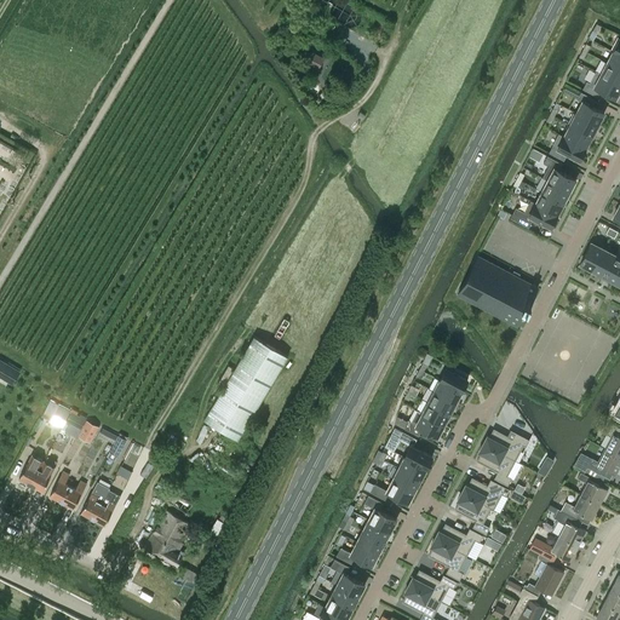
[(619,55),(613,51),(607,63),(619,69),(619,55)]
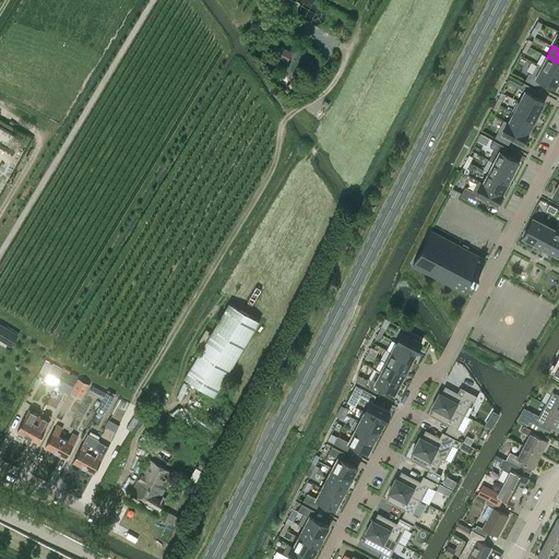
[(287,60),(292,52),(281,47),(276,55),(287,60)]
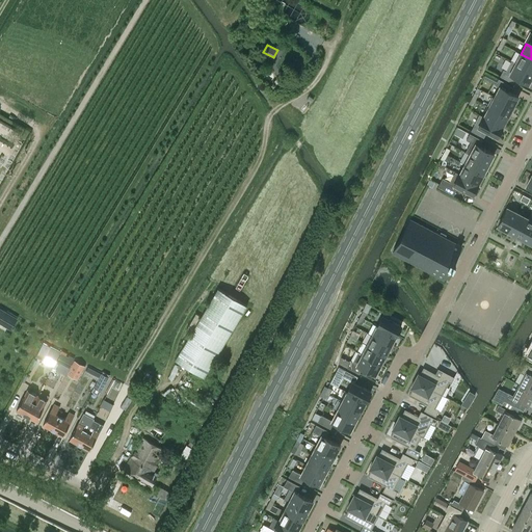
[(531,59),(521,54),(515,63),(531,72),(531,59)]
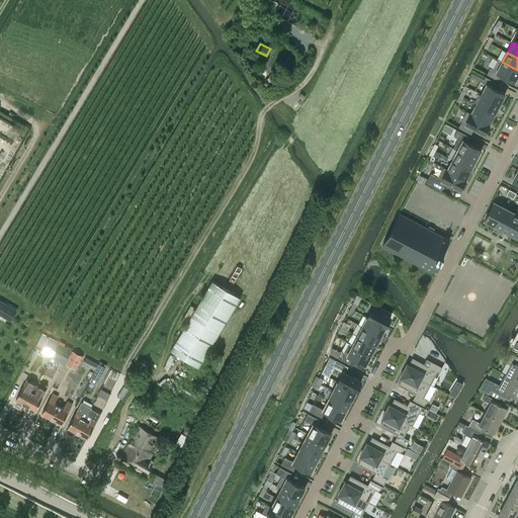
[(490,68),(487,74),(500,81),(502,75),(515,82),(517,75),(517,70),(502,62),(498,60),(493,69),(490,68)]
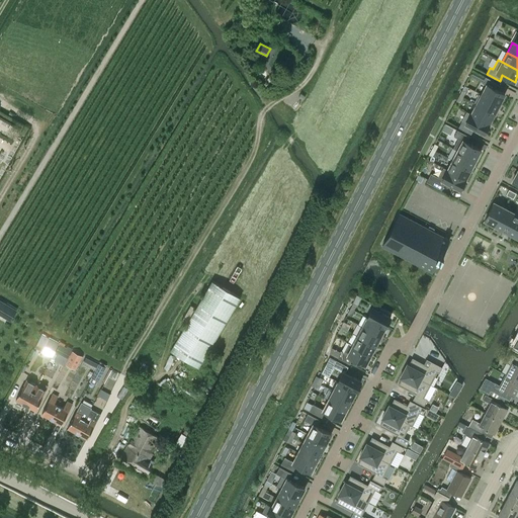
[(262,79),(270,72),(263,65),(255,72),(262,79)]
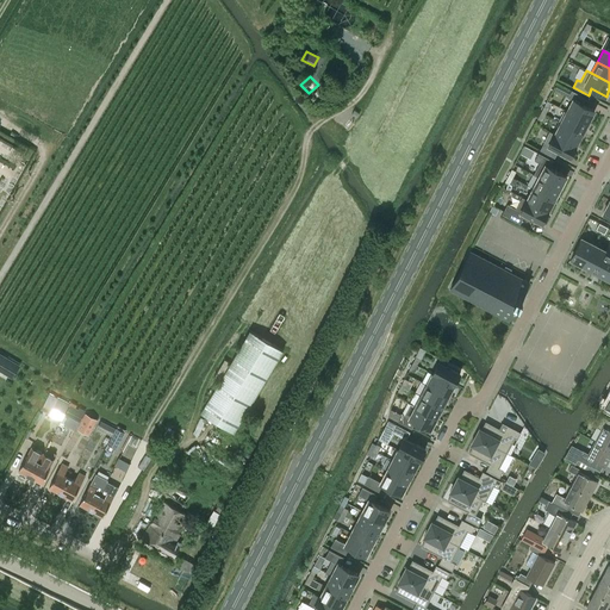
[(567,98),(573,100),(567,112),(587,123),(595,111),(583,105),(586,98),(572,91),(567,98)]
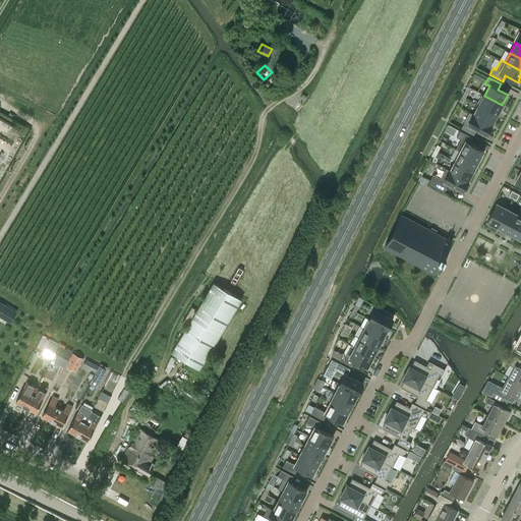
[(502,105),(484,96),(479,105),(497,114),(502,105)]
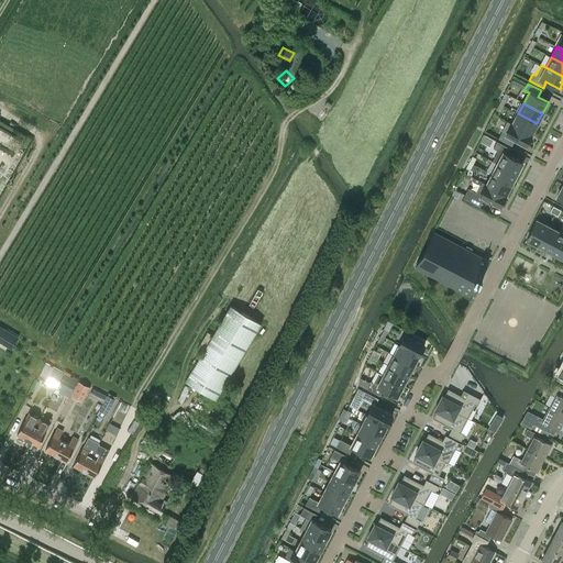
[(537,123),(518,113),(512,124),(531,134),(537,123)]
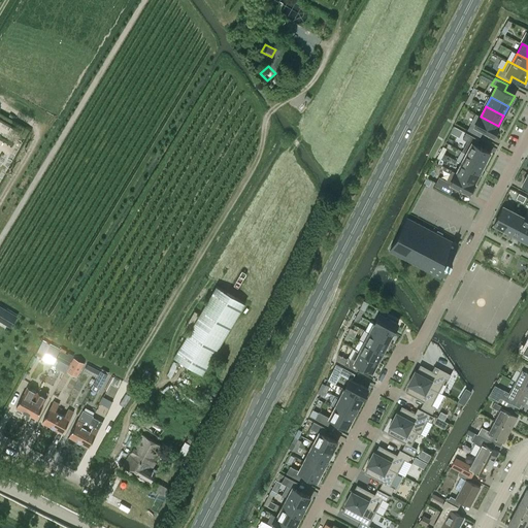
[(471,124),(467,130),(481,136),(484,131),(493,136),(498,126),(481,117),(475,113),(471,124)]
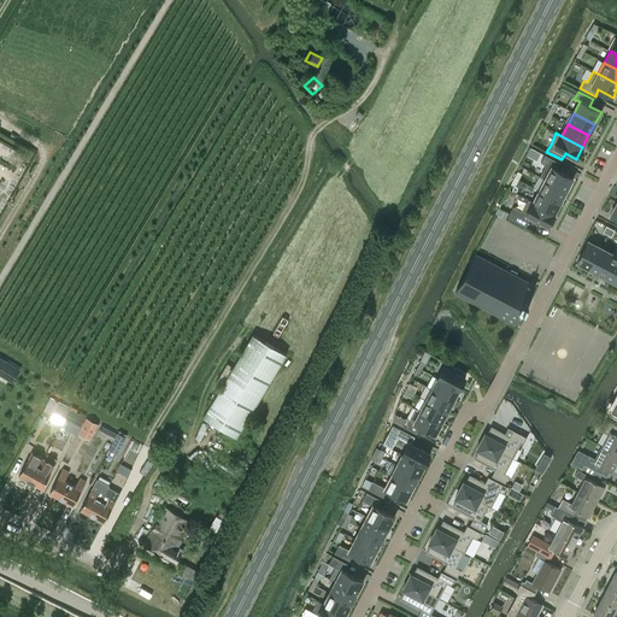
[(545,180),(546,178),(566,191),(568,189),(569,191),(571,184),(570,184),(573,178),(556,170),(559,163),(545,154),(541,163),(546,165),(540,177),(545,180)]
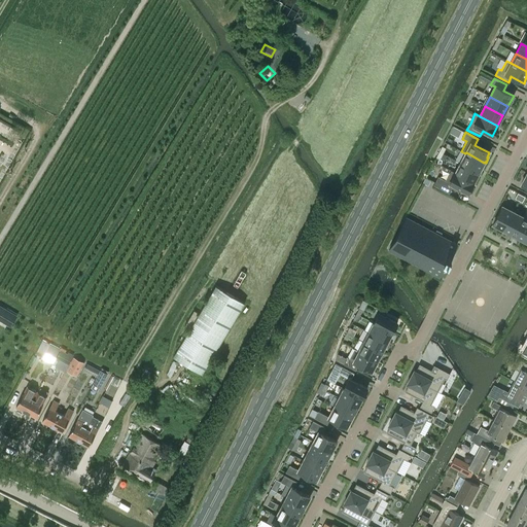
[(466,152),(465,153),(461,163),(479,172),(484,163),(466,152)]
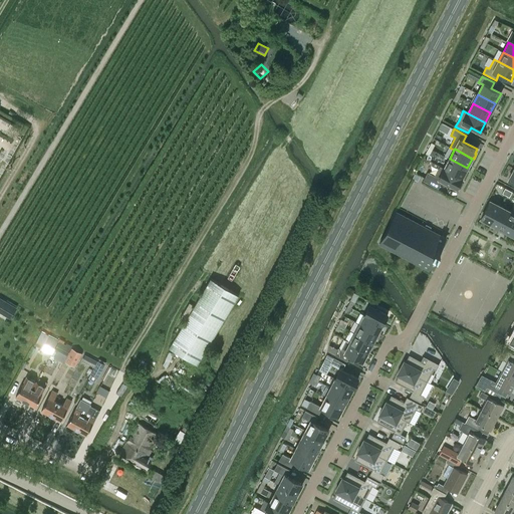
[(467,168),(450,159),(444,169),(462,178),(467,168)]
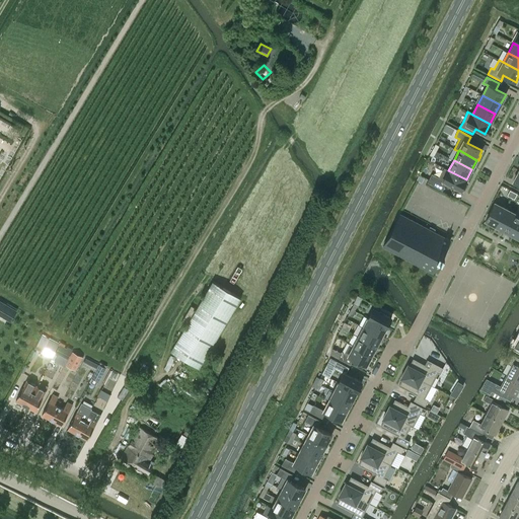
[(432,173),(427,182),(432,184),(443,191),(447,182),(461,190),(466,179),(448,170),(444,167),(439,177),(436,176),(432,173)]
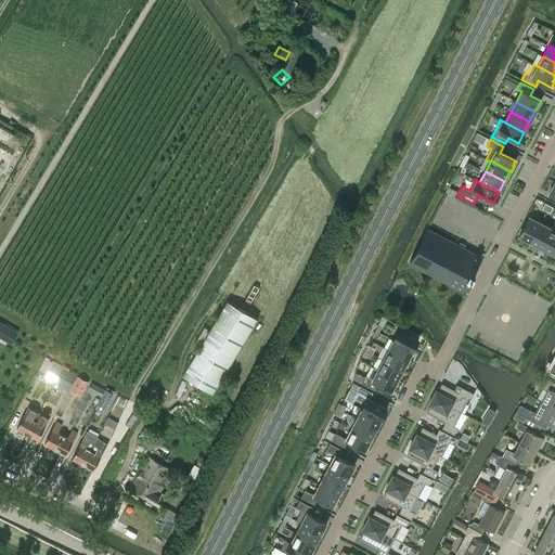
[(448,186),(446,193),(451,195),(454,190),(448,186)]
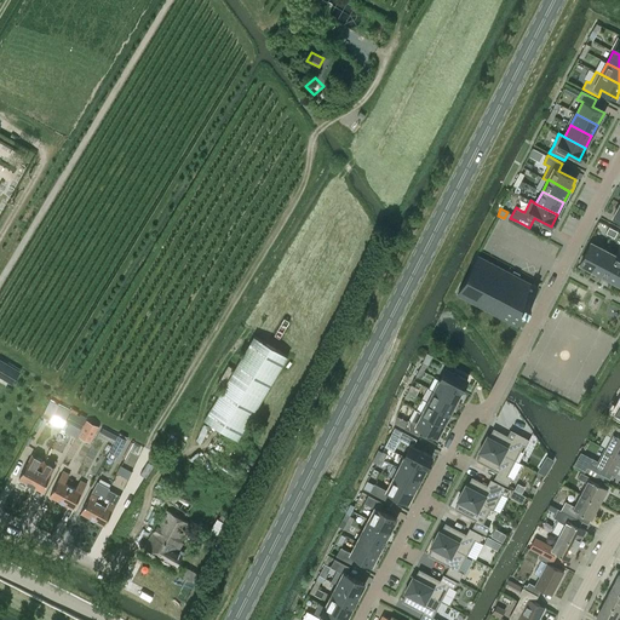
[(591,242),(580,264),(592,270),(603,248),(591,242)]
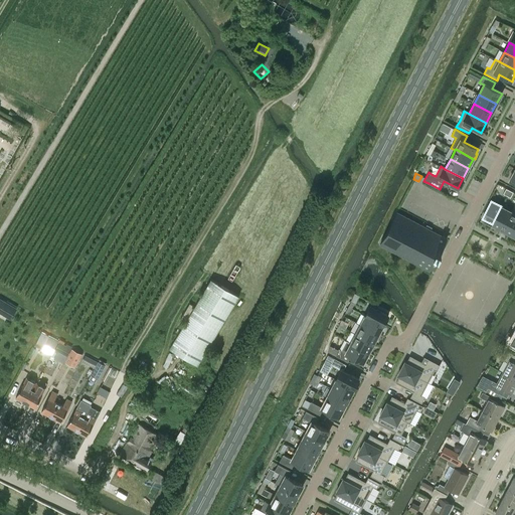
[(501,229),(511,211),(501,206),(492,224),(501,229)]
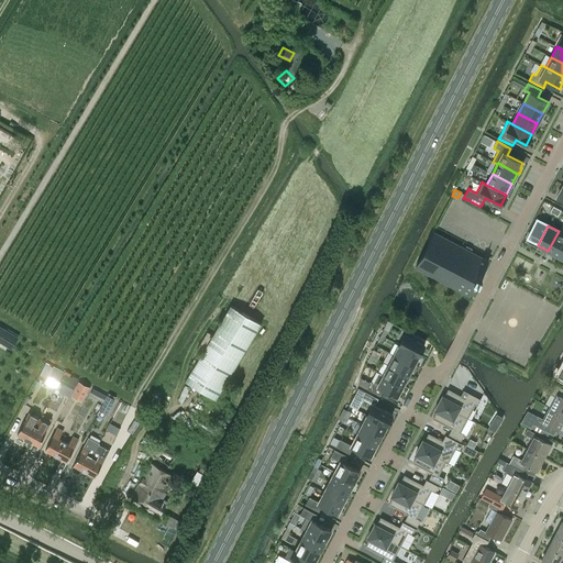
[(559,256),(562,247),(562,233),(559,231),(548,251),(559,256)]
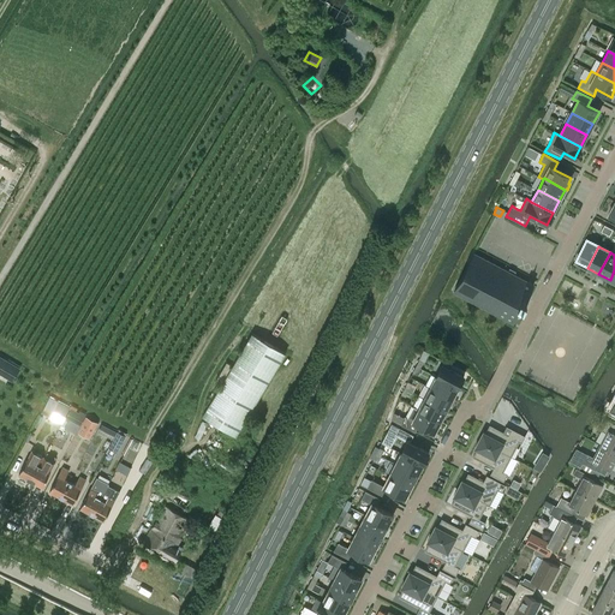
[(533,285),(475,254),(454,292),(513,323),(521,306),(524,308),(525,306),(523,306),(525,302),(526,303),(527,302),(525,300),(533,285)]
